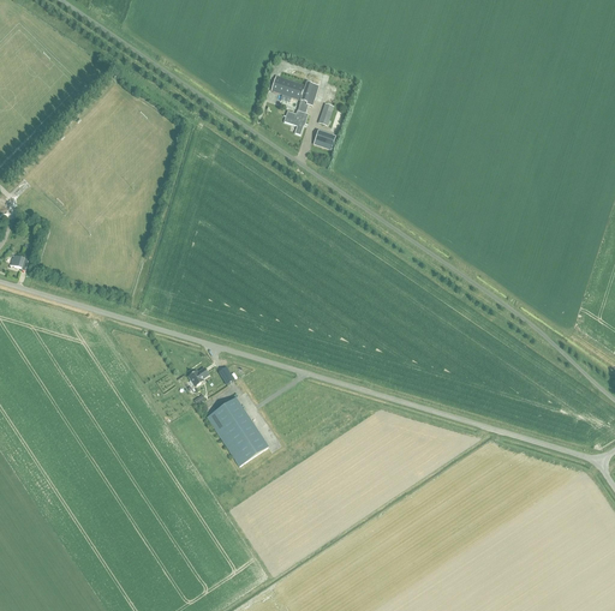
[(312,105),(318,84),(306,79),(306,83),(276,73),(270,89),(300,99),(294,117),(286,114),(284,119),(297,124),(294,131),(300,132),(303,124),(304,124),(308,112),(305,111),(308,103),(312,105)]
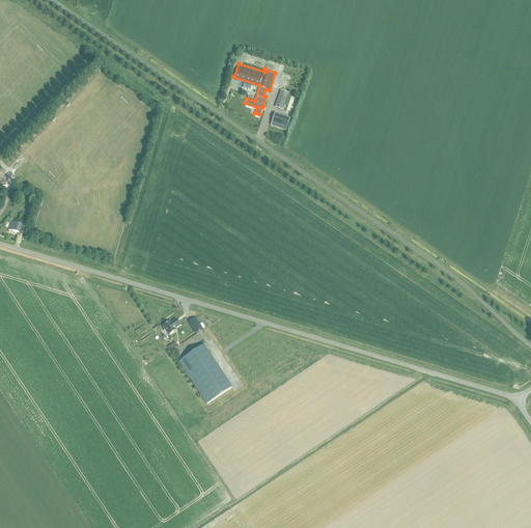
[(275,104),(282,107),(287,90),(281,88),(275,104)]
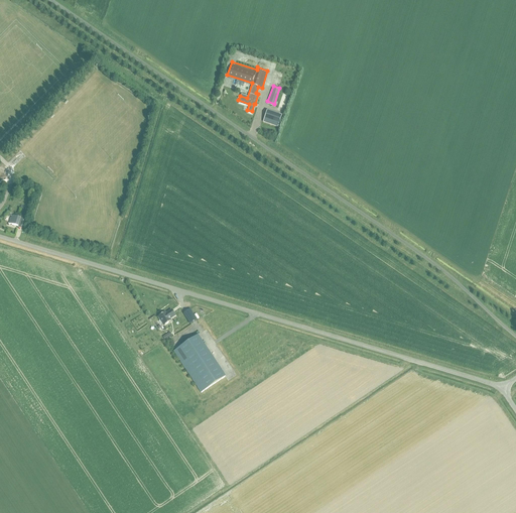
[(263,119),(277,124),(281,113),(267,108),(263,119)]
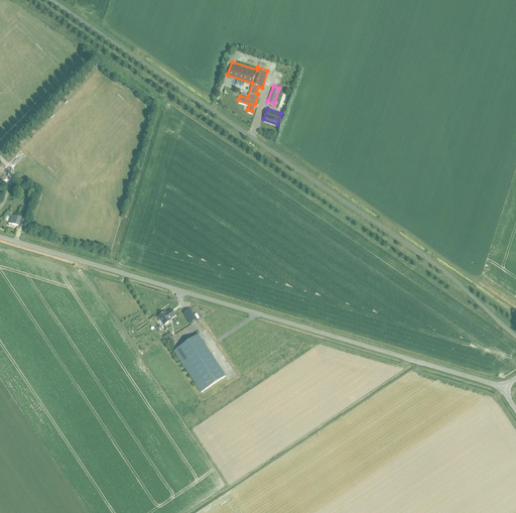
[(12,213),(9,221),(12,222),(18,224),(20,217),(22,218),(26,208),(23,208),(20,215),(12,213)]
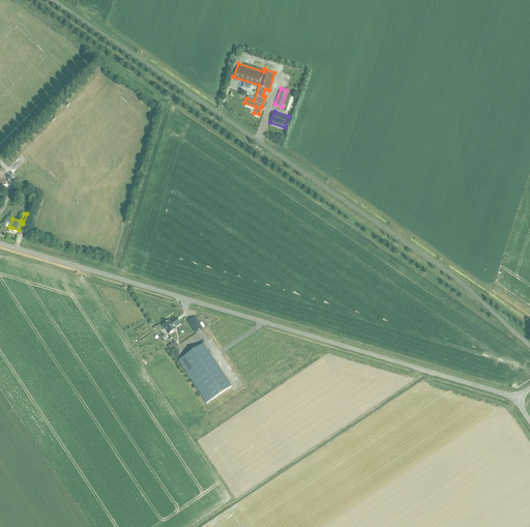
[(170,318),(163,323),(165,326),(164,326),(166,330),(167,329),(168,328),(169,330),(175,326),(174,325),(180,321),(176,315),(171,319),(170,318)]
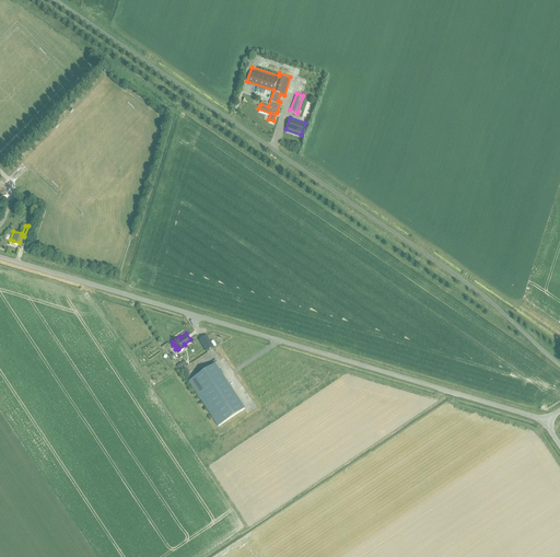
[(207,333),(199,337),(207,349),(213,345),(207,333)]
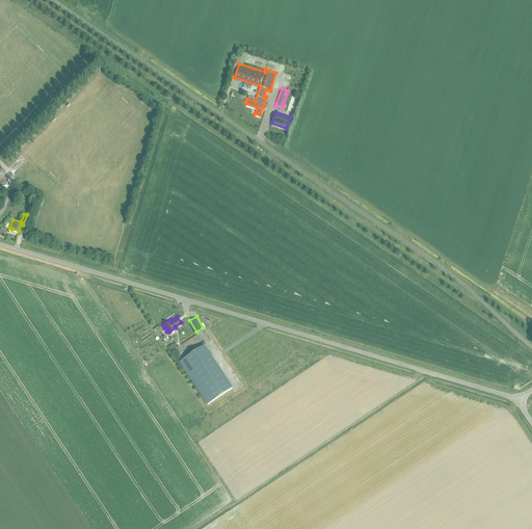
[(178,343),(176,340),(167,344),(170,348),(178,343)]
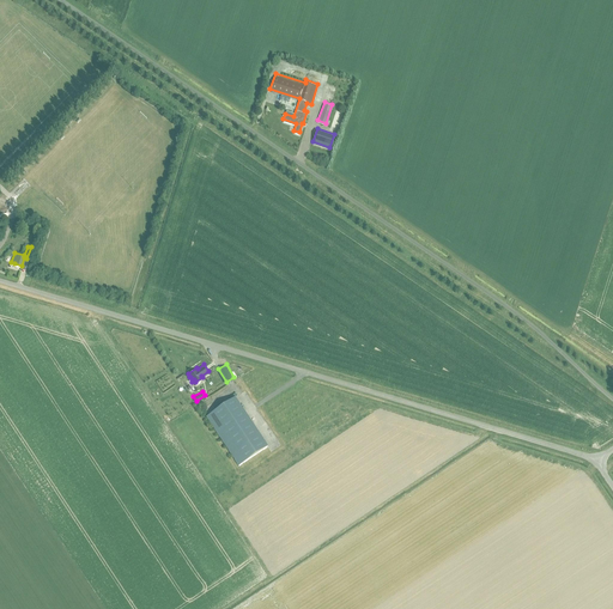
[(235,395),(206,414),(238,462),(238,463),(242,461),(267,444),(235,395)]
